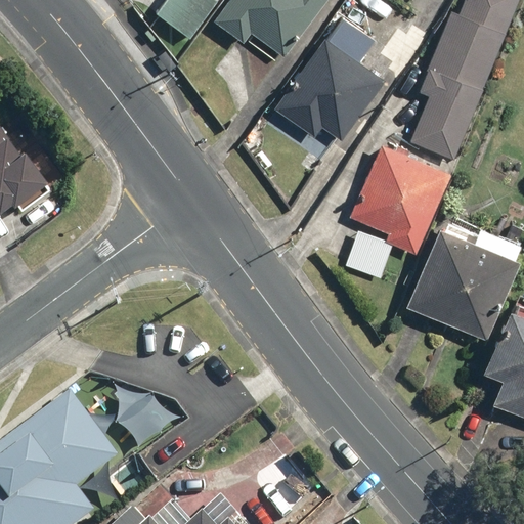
[(213,0),(162,0),(153,13),(188,40),(217,3),(213,0)]
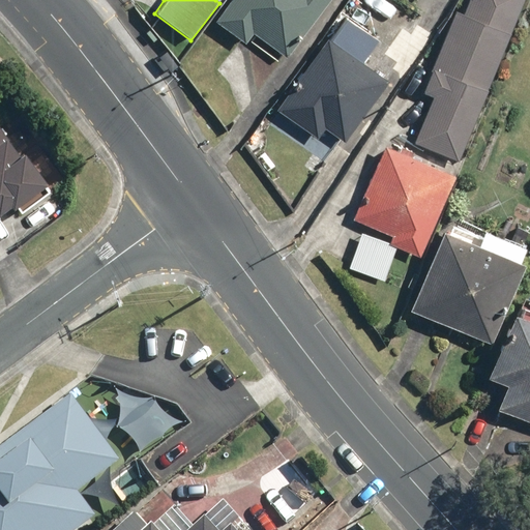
[(229,0),(212,23),(243,46),(249,37),(284,62),(329,0),(229,0)]
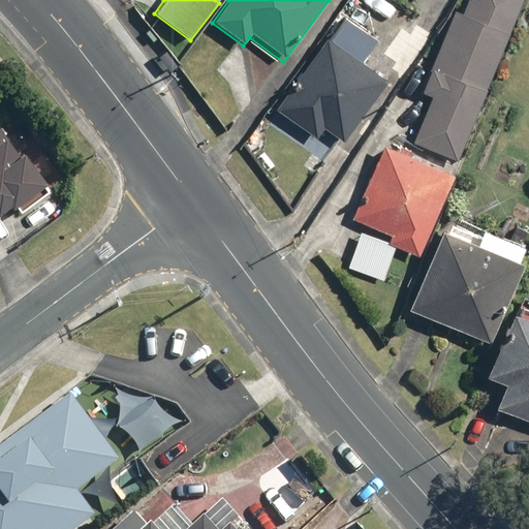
[(413,144),(458,161),(522,0),(468,0),(463,12),(454,9),(421,94),(431,98),(413,144)]
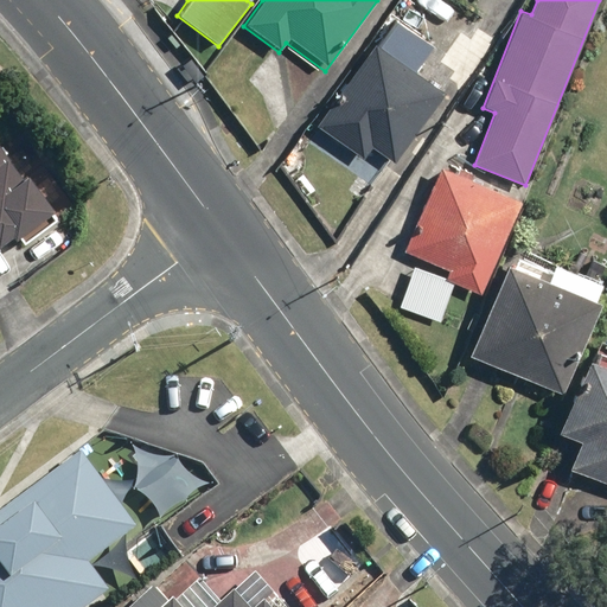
[(374,44),(314,127),(363,161),(371,148),(394,164),(443,94),(374,44)]
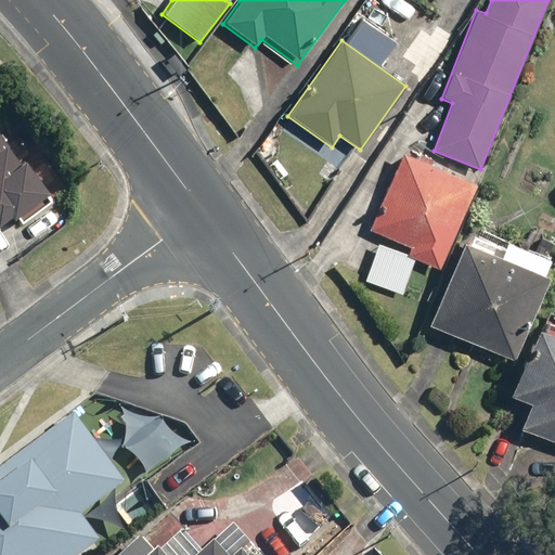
[(0,224),(13,216),(20,226),(53,202),(0,126),(0,224)]
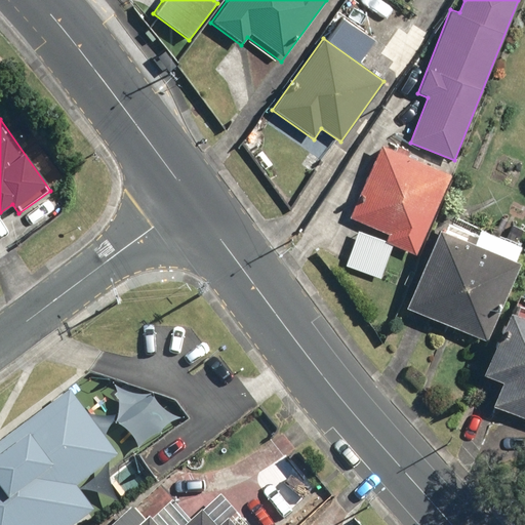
[(382,242),(414,255),(449,174),(378,145),(348,217),(386,234),(382,242)]
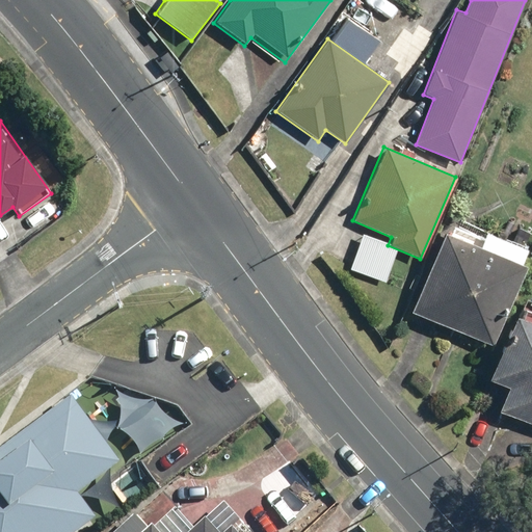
[(447,222),(409,313),(490,347),(529,258),(447,222)]
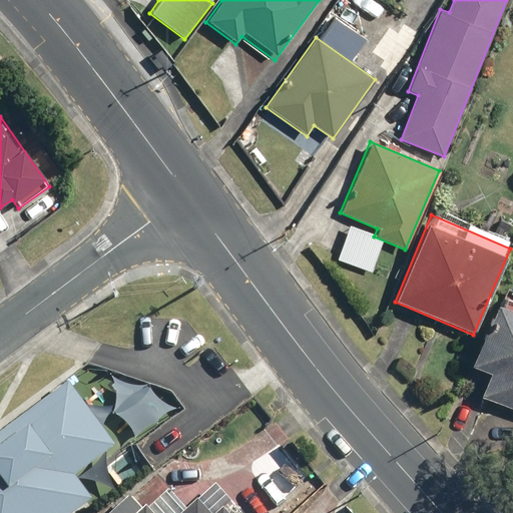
[(349,229),(337,261),(372,274),(383,242),(349,229)]
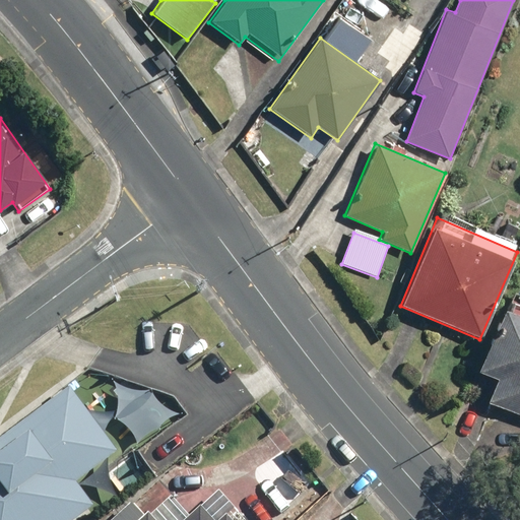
[(484,401),(519,414),(519,314),(502,308),(476,372),(494,379),(484,401)]
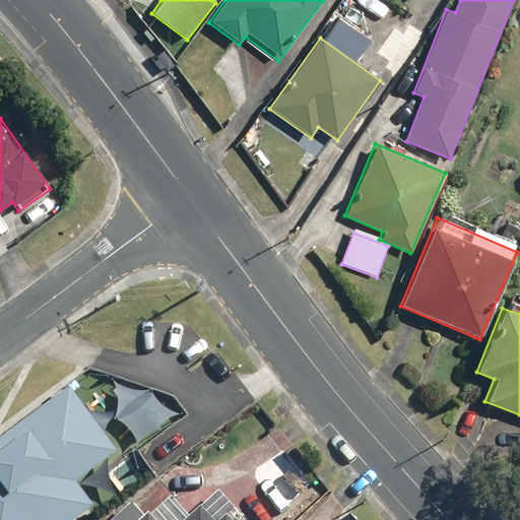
[(0,519),(76,519),(93,508),(75,483),(117,453),(69,388),(0,438),(0,519)]
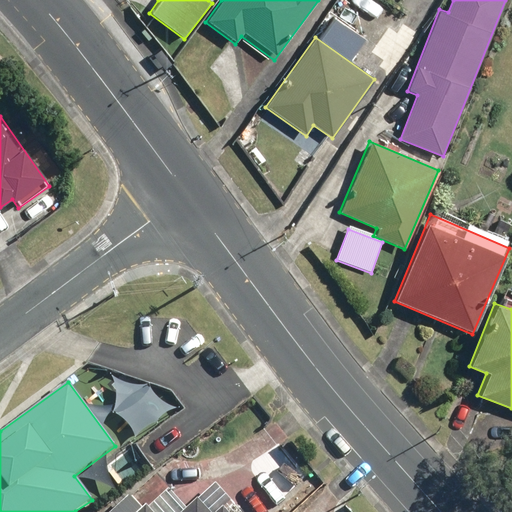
[(106,511),(241,511),(214,482),(184,509),(167,490),(144,511),(128,493),(106,511)]
